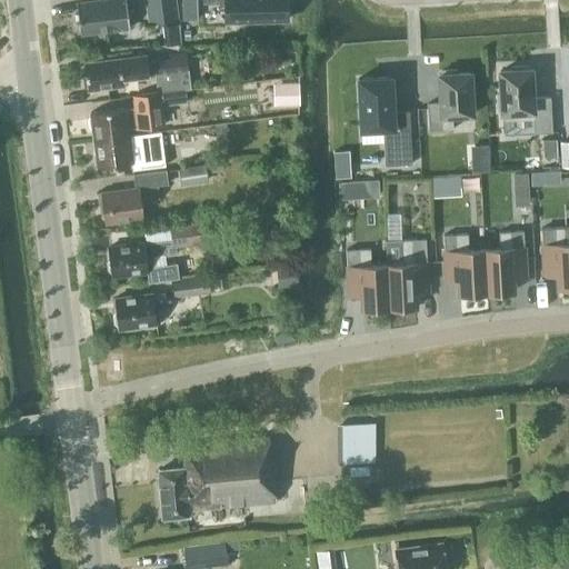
[(100,0),(76,3),(80,36),(129,29),(126,0),(100,0)]
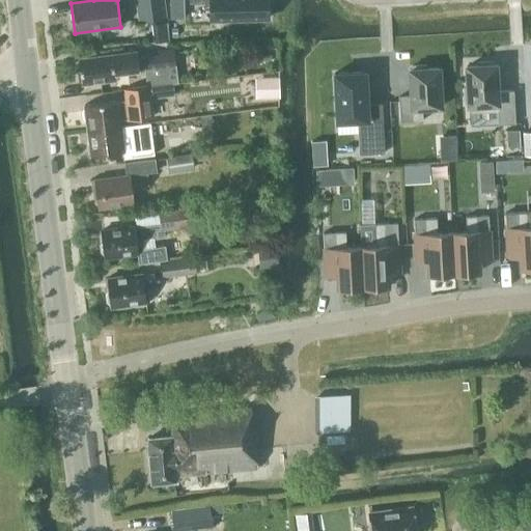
[(138,0),(141,22),(166,19),(163,0),(138,0)]
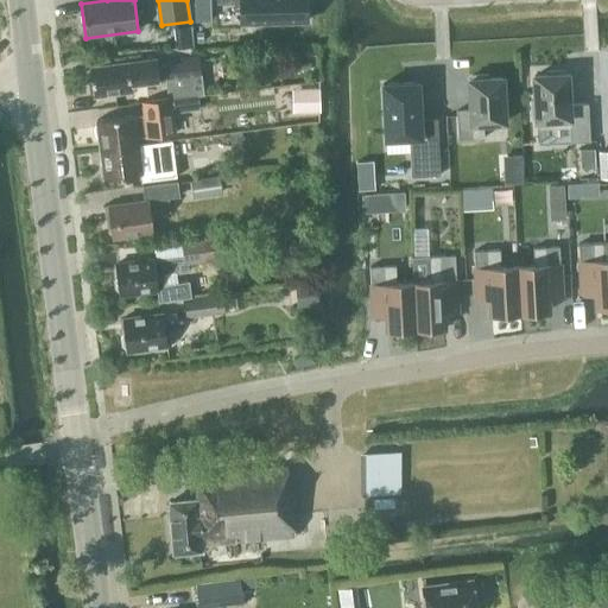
[(305,0),(220,0),(220,5),(240,4),(240,23),(306,21),(305,0)]
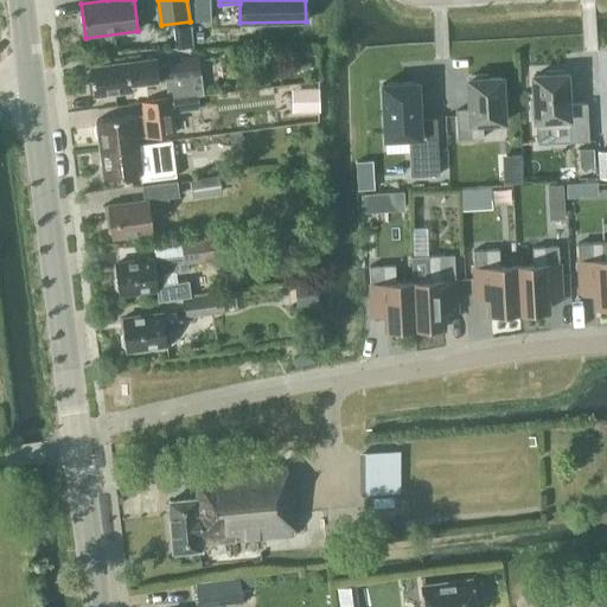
[(184,77),(183,63),(155,66),(155,59),(89,68),(93,96),(131,91),(131,85),(165,81),(167,100),(195,95),(196,96),(203,95),(200,75),(184,77)]
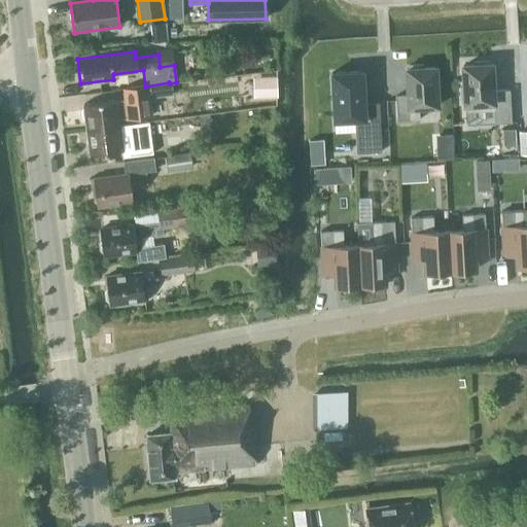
[(510,90),(505,90),(493,91),(492,64),(489,64),(489,61),(475,62),(475,65),(463,66),(464,88),(460,88),(461,102),(464,102),(465,112),(493,110),(494,124),(511,123),(510,90)]
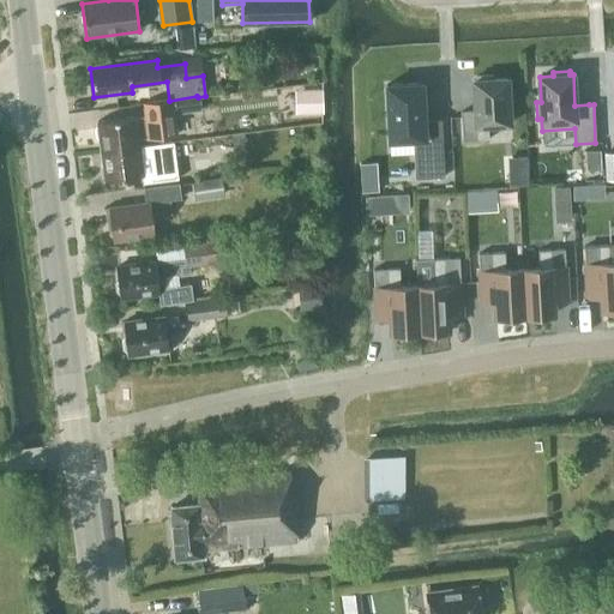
[(476,80),(473,80),(475,112),(461,112),(462,142),(488,139),(487,125),(509,124),(506,79),(493,79),(492,76),(475,77),(476,80)]
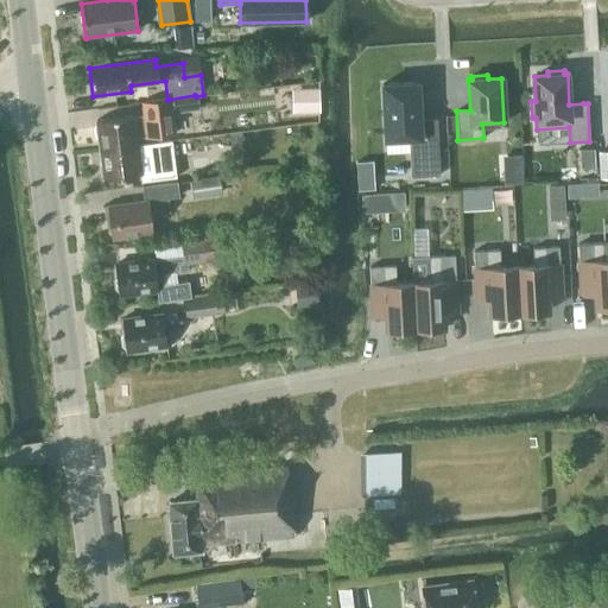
[(418,82),(382,84),(385,140),(385,154),(410,154),(411,177),(439,175),(436,119),(419,119),(418,82)]
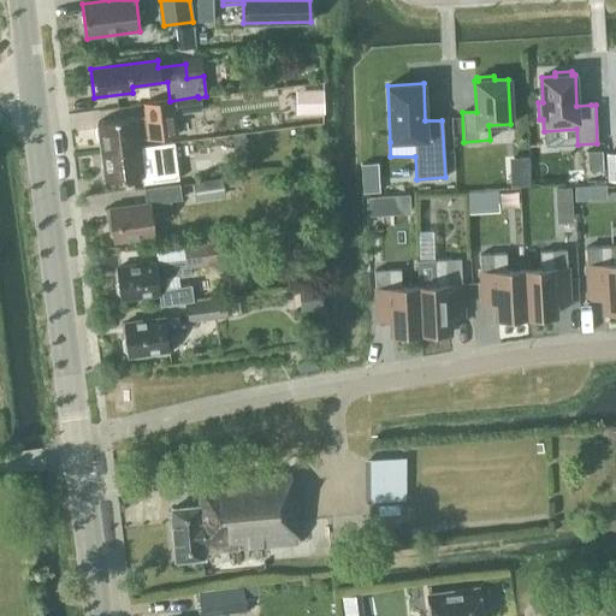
[(324,89),(309,90),(311,114),(324,113),(324,89)]
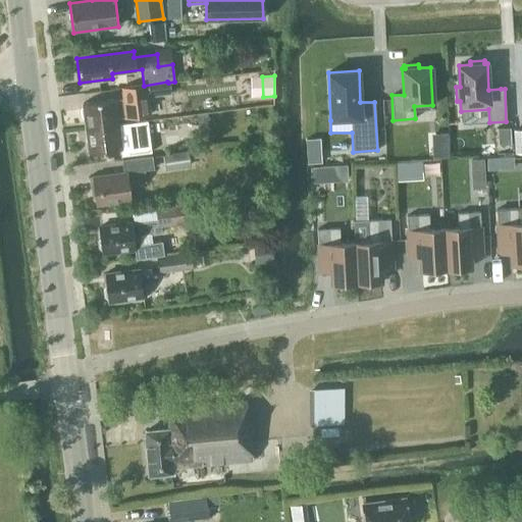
[(169,94),(168,83),(167,82),(144,86),(121,88),(122,99),(114,100),(114,99),(83,103),(86,128),(117,124),(116,118),(124,117),(124,118),(150,115),(147,97),(169,94)]
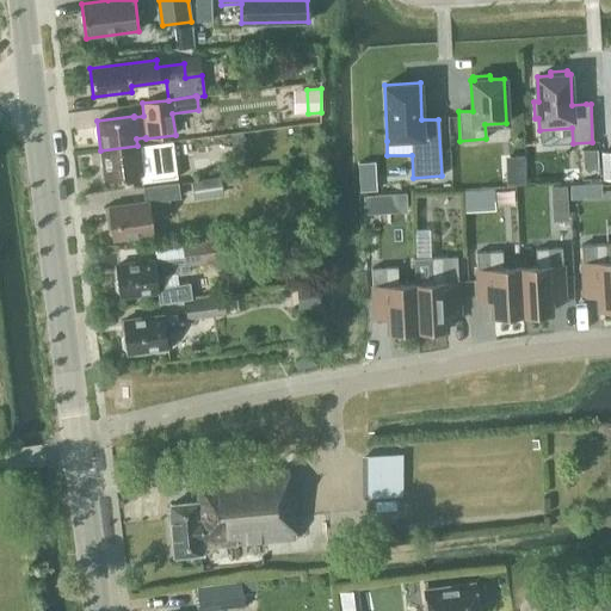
[(234,160),(246,158),(244,133),(230,134),(234,160)]
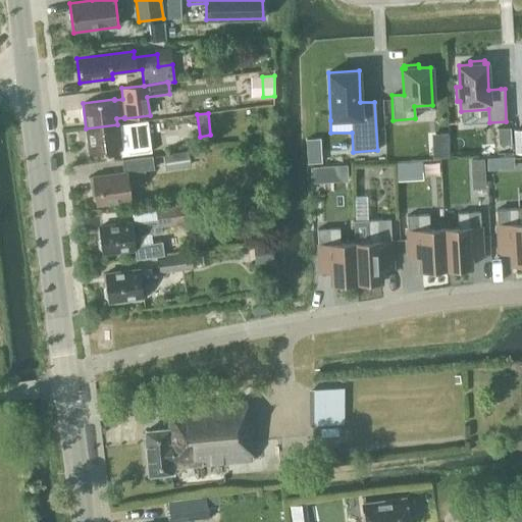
[(86,128),(89,154),(120,150),(121,156),(151,153),(147,121),(117,124),(86,128)]
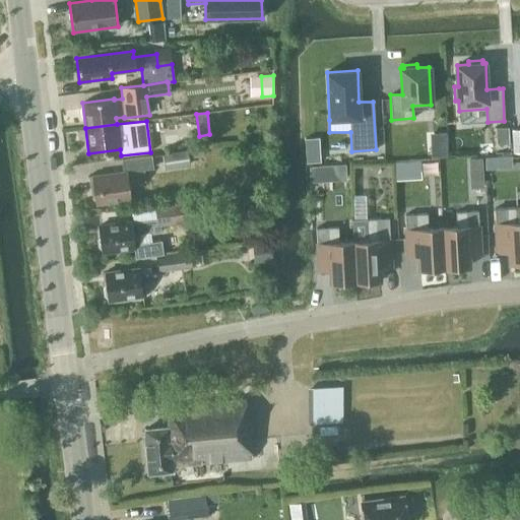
[(434,151),(450,151),(449,126),(433,127),(434,151)]
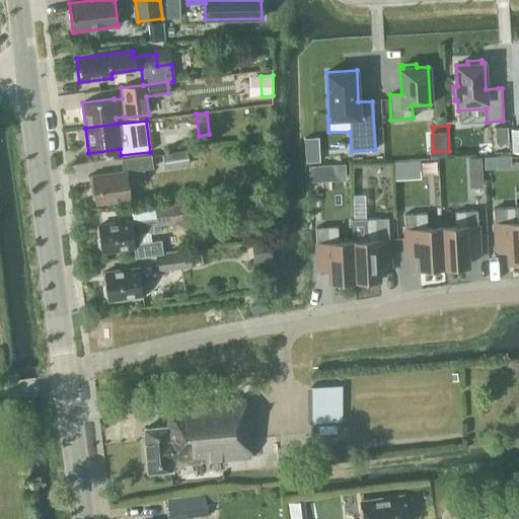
[(507,127),(495,128),(496,144),(508,144),(507,127)]
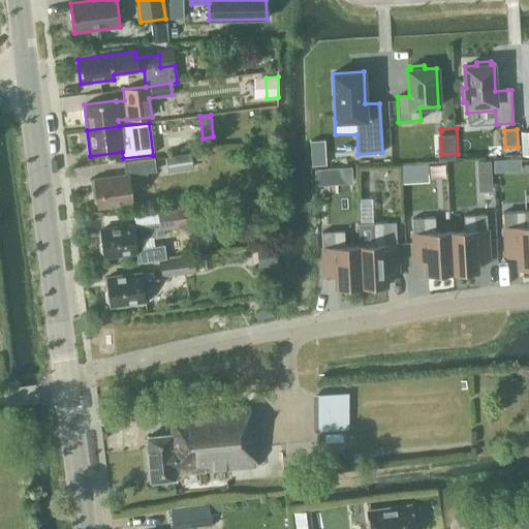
[(193,169),(192,153),(165,156),(167,173),(193,169)]
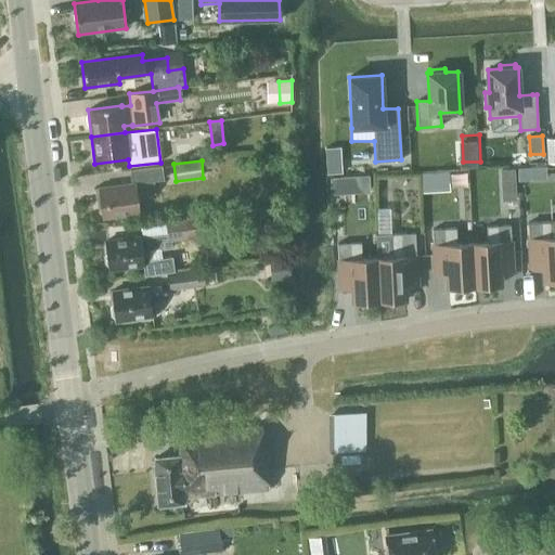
[(153,181),(163,180),(160,166),(129,170),(131,183),(98,188),(102,218),(139,214),(137,195),(154,193),(153,181)]
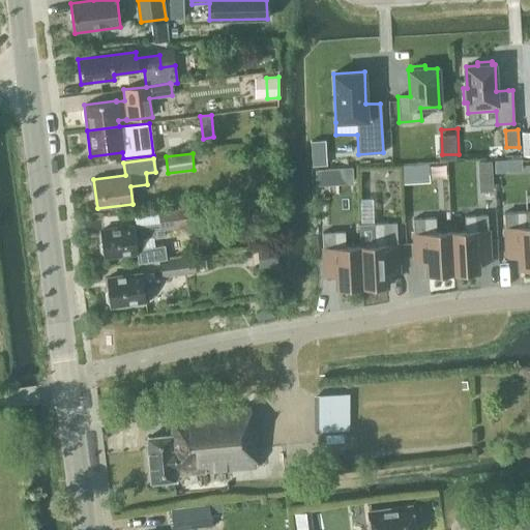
[(495,173),(508,172),(508,159),(494,160),(495,173)]
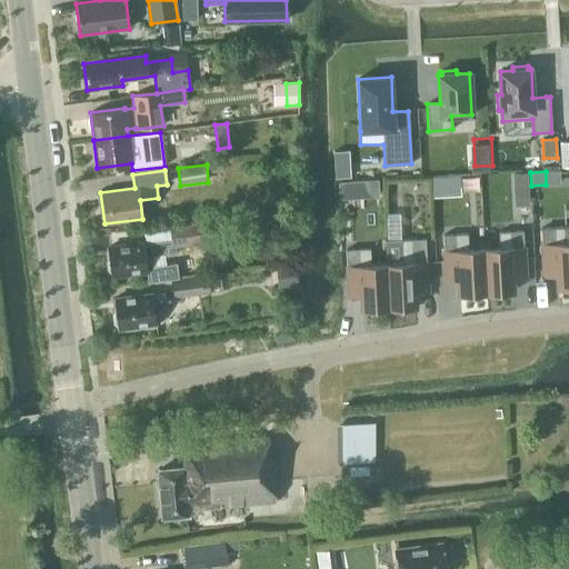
[(528,172),(512,173),(513,193),(529,193),(528,172)]
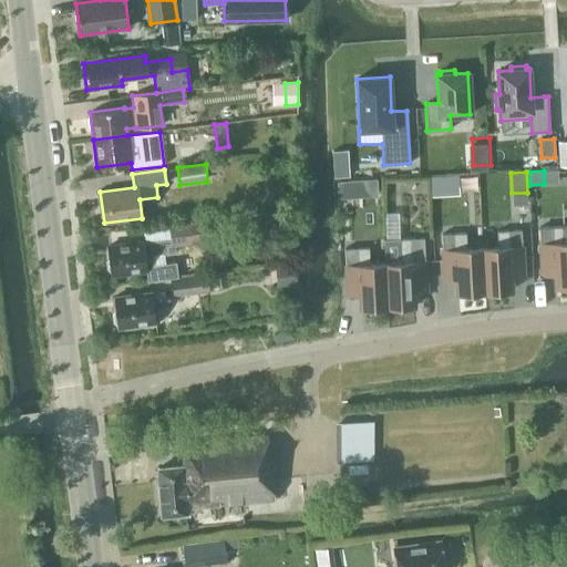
[(445,176),(431,177),(431,197),(446,196),(445,176)]
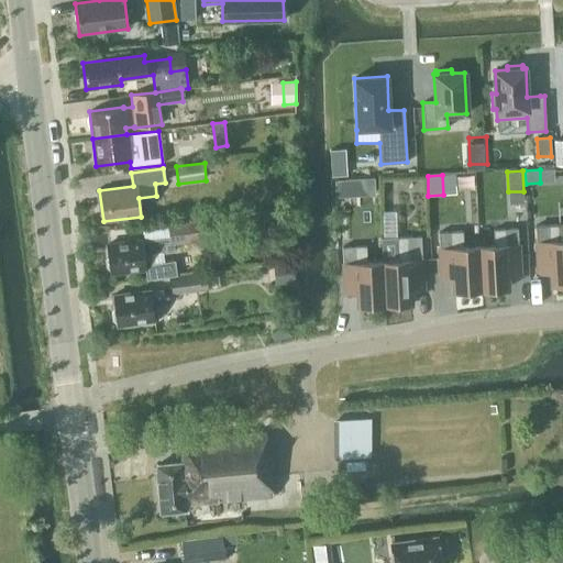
[(374,178),(360,179),(360,196),(375,196),(374,178)]
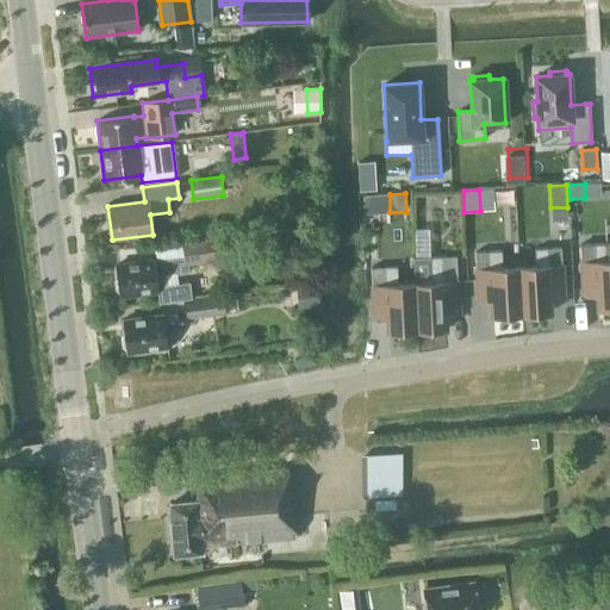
[(185,265),(225,259),(223,237),(182,243),(185,265)]
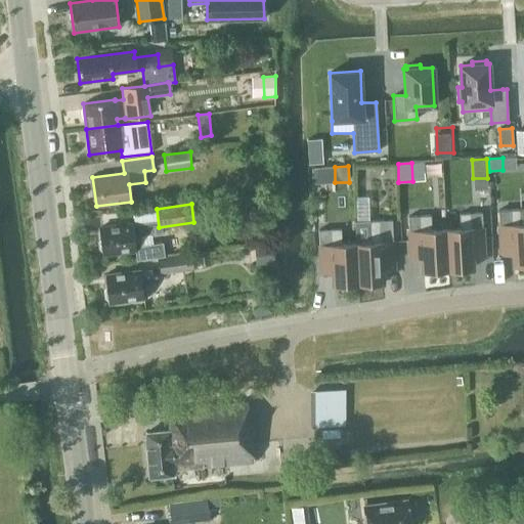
[(499,224),(497,224),(498,239),(499,254),(511,254),(512,265),(523,264),(523,208),(498,210),(499,224)]
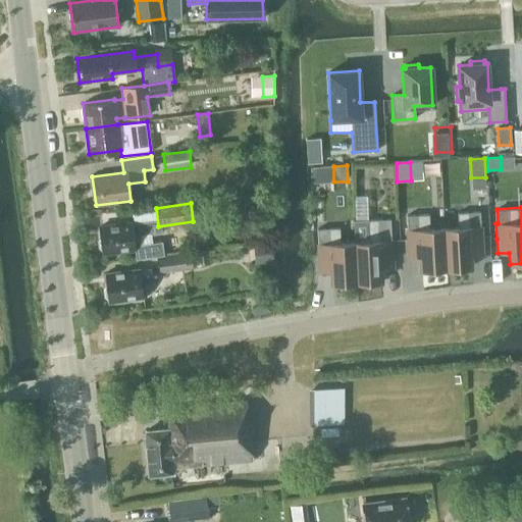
[(481,225),(480,225),(480,212),(457,213),(458,227),(441,227),(445,269),(472,268),(471,256),(483,256),(481,225)]
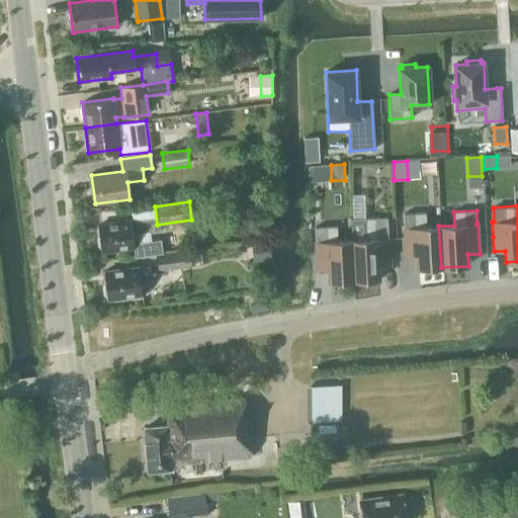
[(438,226),(426,227),(425,212),(404,213),(404,228),(403,228),(405,258),(416,257),(416,269),(441,267),(438,226)]
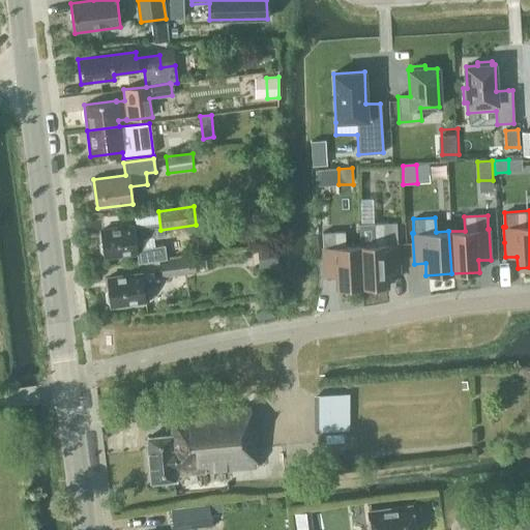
[(360,225),(358,225),(359,245),(362,287),(372,286),(373,290),(385,289),(384,286),(387,285),(386,274),(399,273),(398,254),(396,223),(374,224),(373,224),(360,225)]
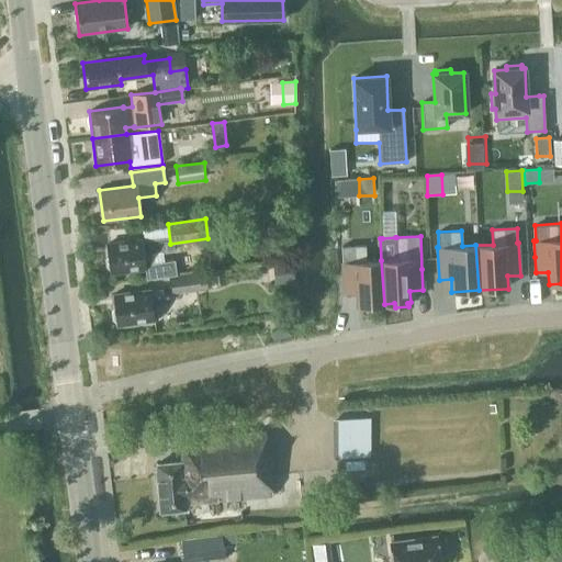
[(150,254),(163,253),(161,238),(142,240),(105,245),(109,273),(145,268),(146,279),(176,276),(173,260),(152,263),(150,254)]
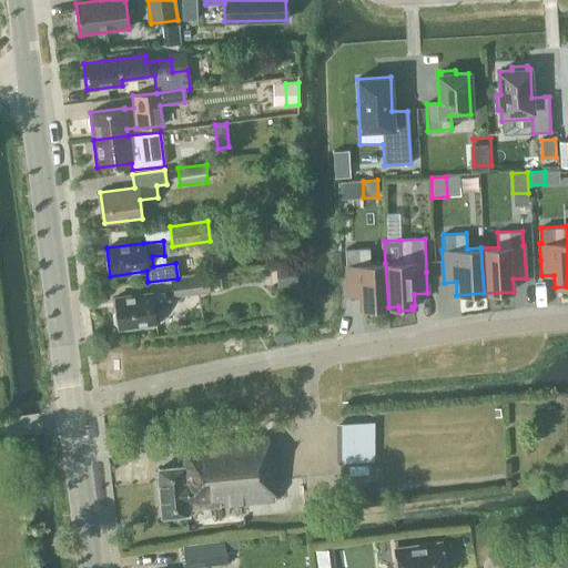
[(369,247),(345,250),(346,276),(347,297),(361,297),(362,308),(364,308),(364,312),(377,312),(377,307),(388,307),(385,263),(371,264),(369,247)]
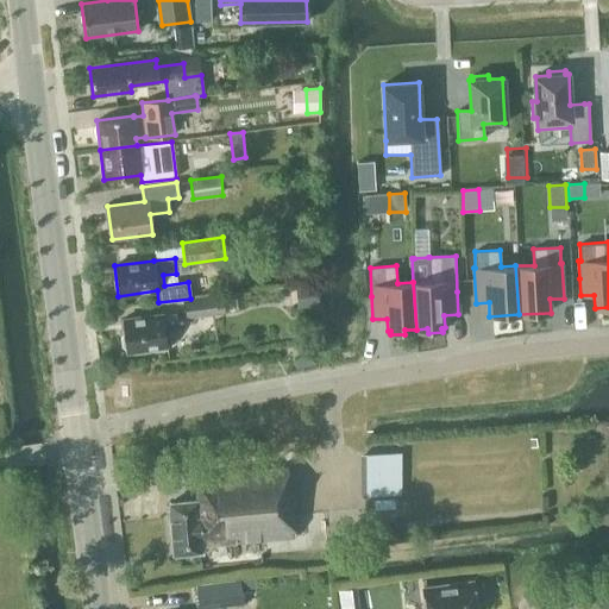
[(319,306),(316,283),(295,284),(297,308),(319,306)]
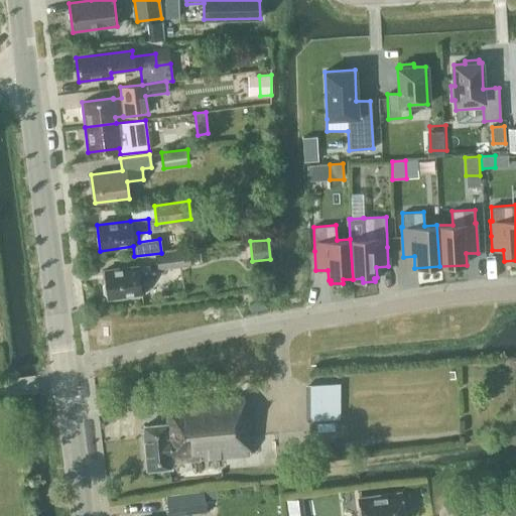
[(157,269),(190,264),(188,250),(155,254),(157,269)]
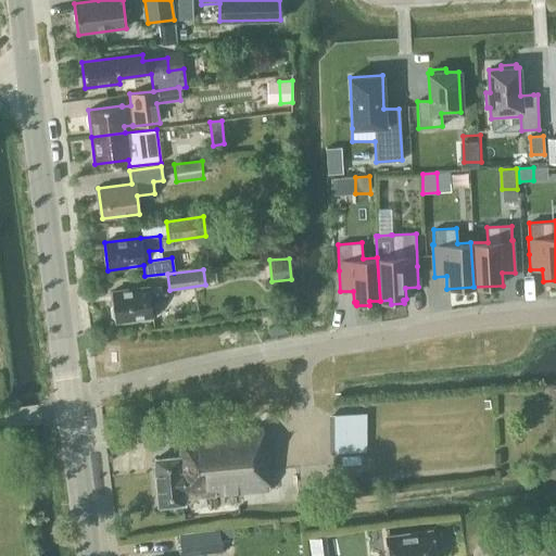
[(150,302),(162,301),(160,286),(149,287),(111,291),(114,321),(152,317),(150,302)]
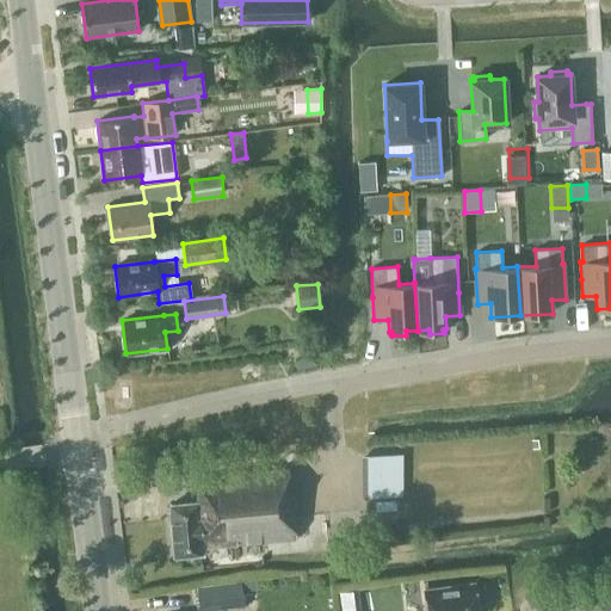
[(308,343),(322,341),(321,323),(307,323),(308,343)]
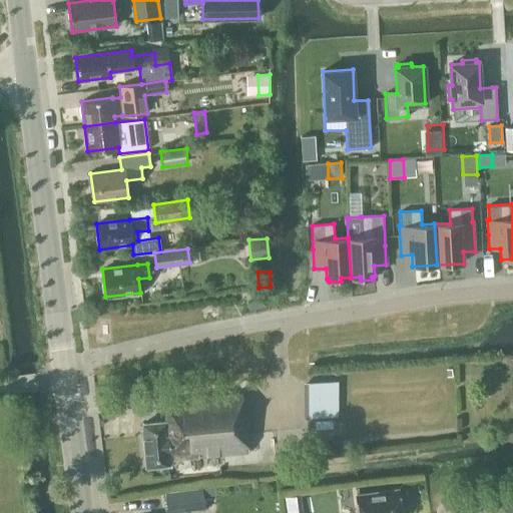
[(342,411),(341,375),(310,375),(311,411),(342,411)]
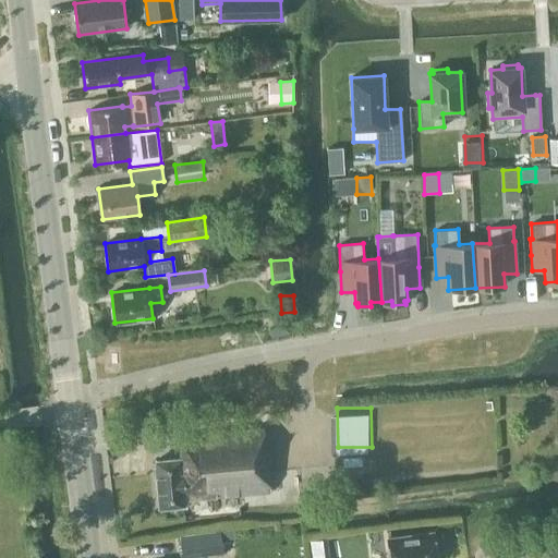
[(184,500),(270,493),(265,428),(179,437),(180,459),(156,460),(155,460),(154,462),(155,462),(158,507),(158,508),(159,509),(160,509),(185,506),(184,500)]
